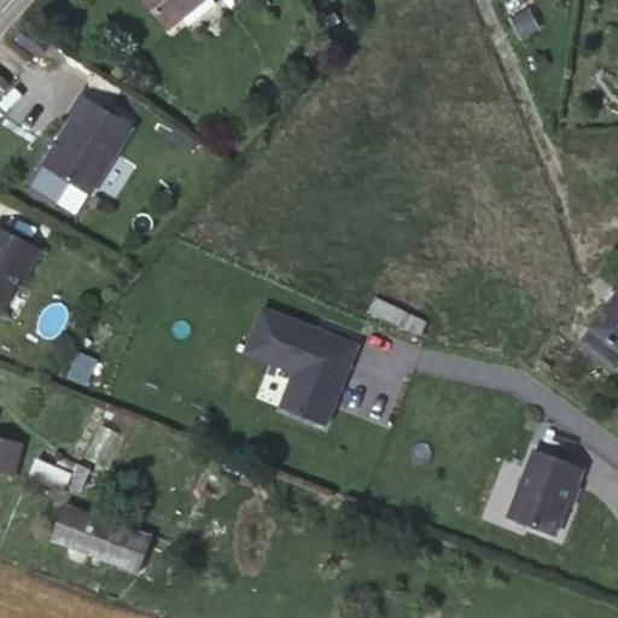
[(145,0),(169,28),(202,0),(145,0)]
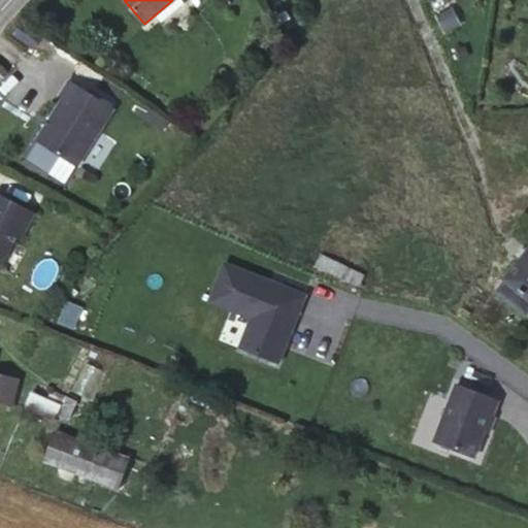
[(451,9),(437,17),(446,33),(460,26),(451,9)]
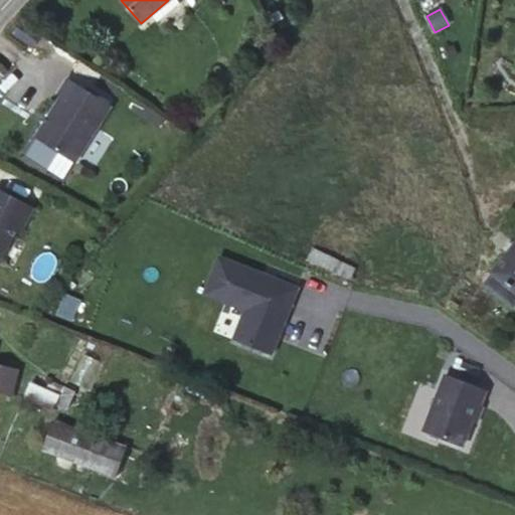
[(60,95),(63,97),(37,137),(75,162),(113,106),(71,78),(60,95)]
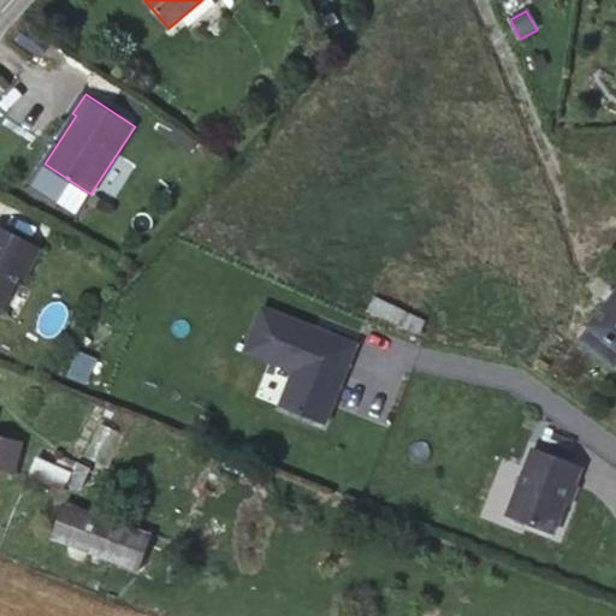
[(41,248),(0,225),(0,312),(19,277),(24,280),(41,248)]
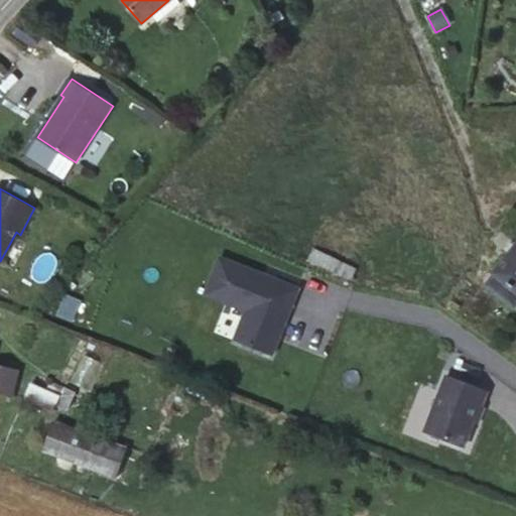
[(333,257),(338,248),(324,241),(318,251),(333,257)]
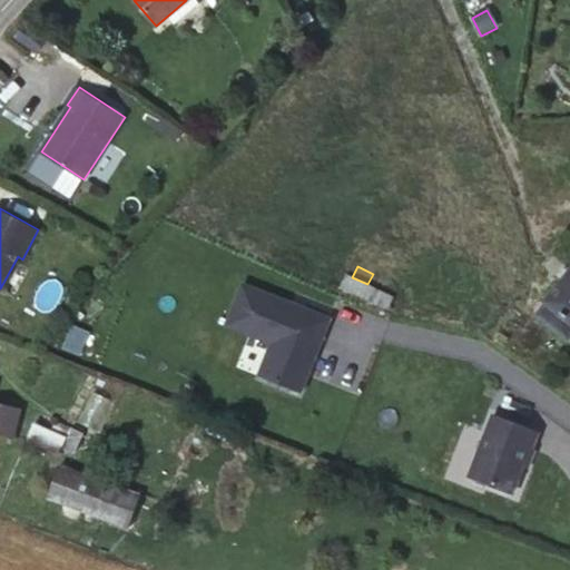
[(569,269),(544,301),(546,303),(537,314),(567,338),(569,334),(569,269)]
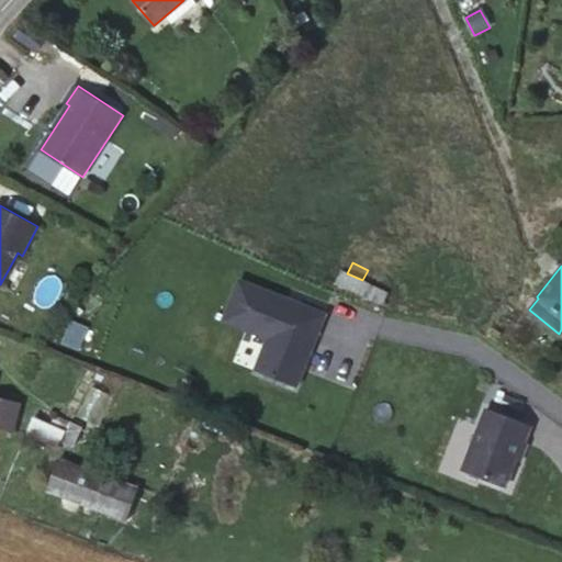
[(362,280),(347,273),(341,270),(336,281),(382,304),(388,292),(362,280)]
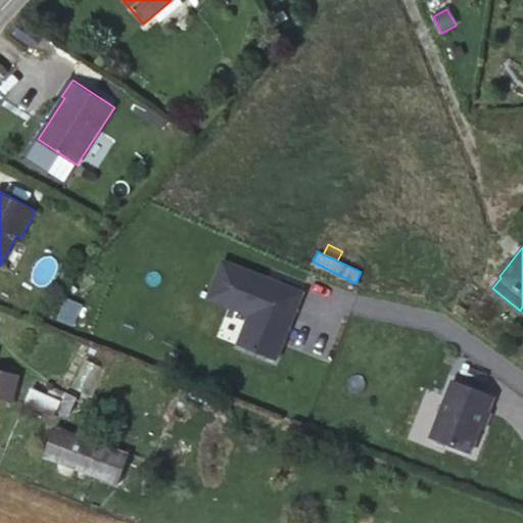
[(270,277),(226,257),(209,294),(250,313),(237,342),(275,359),(304,292),(280,282),(275,284),(268,281),(270,277)]
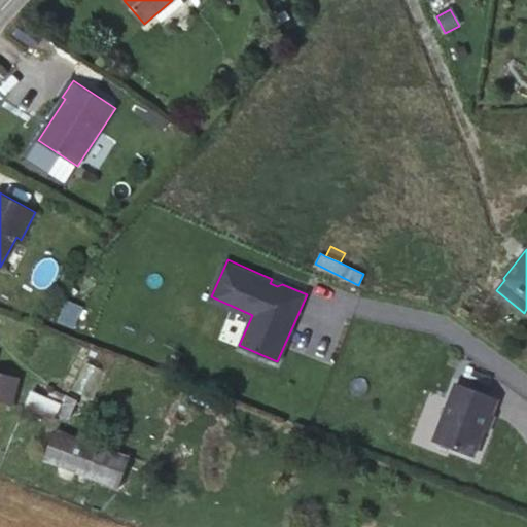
[(0,400),(10,403),(18,378),(0,373),(0,400)]
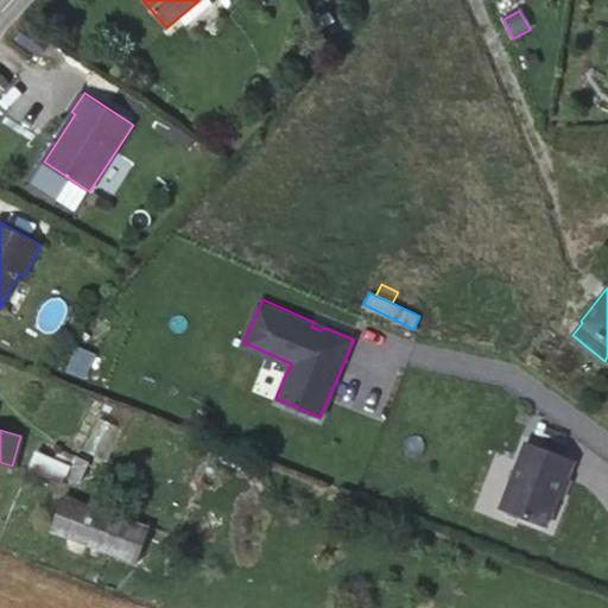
[(527,442),(502,510),(546,526),(558,498),(562,499),(570,479),(568,477),(574,460),(527,442)]
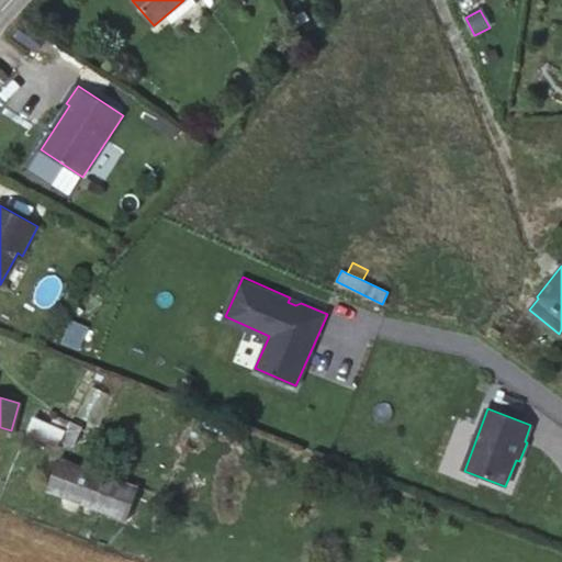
[(59,442),(65,430),(33,417),(26,434),(57,448),(59,442)]
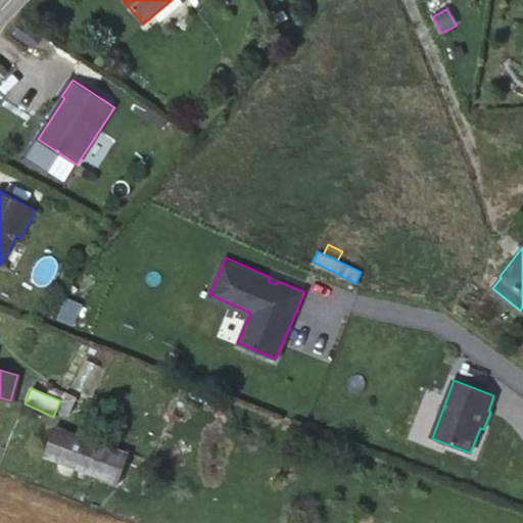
[(64,392),(60,400),(55,412),(66,416),(75,397),(64,392)]
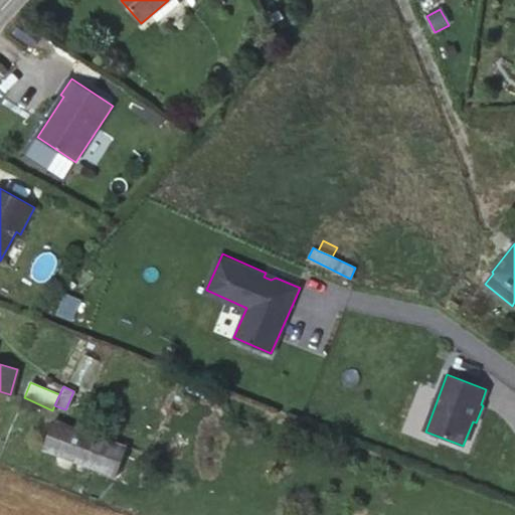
[(116,477),(127,448),(53,419),(42,449),(116,477)]
